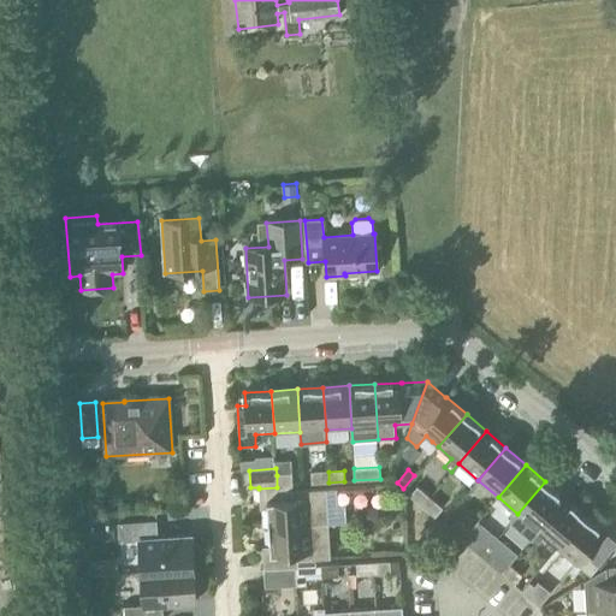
[(311,483),(329,483),(329,472),(311,472),(311,483)]
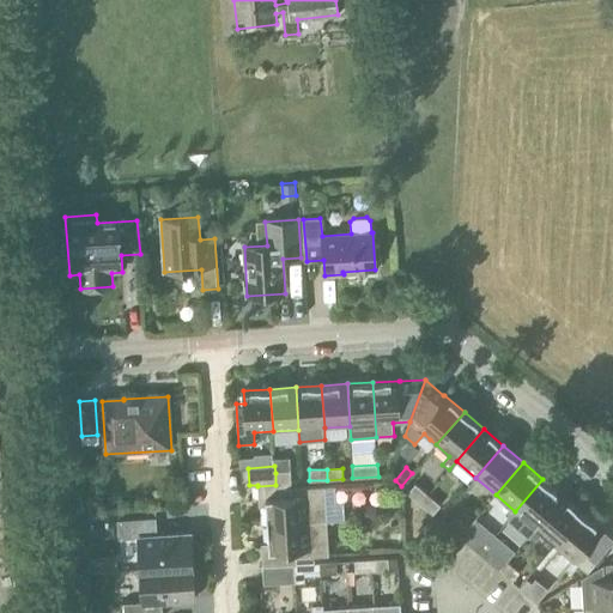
[(290,472),(275,473),(275,485),(291,484),(290,472)]
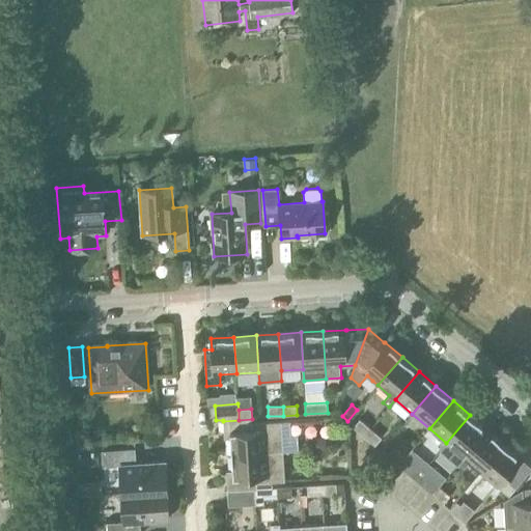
[(457,465),(464,457),(487,429),(470,415),(446,443),(440,450),(457,465)]
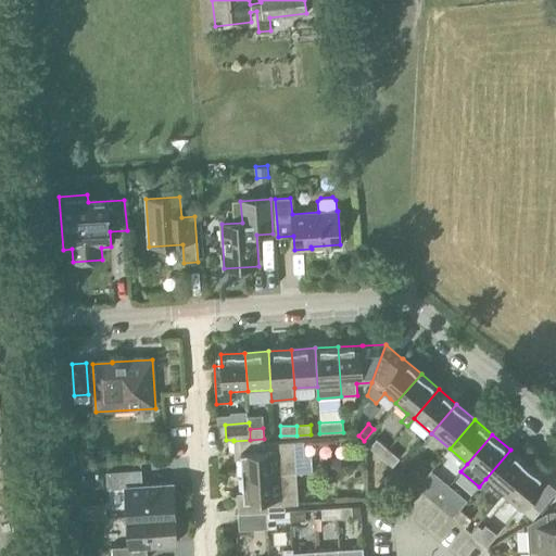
[(250,440),(234,441),(235,454),(241,453),(242,477),(292,474),(298,474),(295,443),(264,445),(264,439),(250,440)]
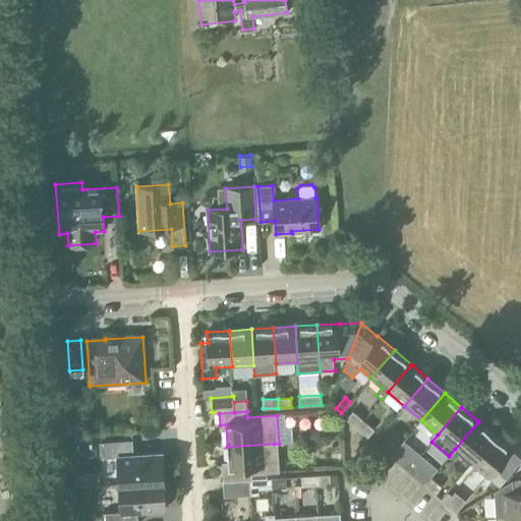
[(357,427),(363,420),(353,412),(347,419),(357,427)]
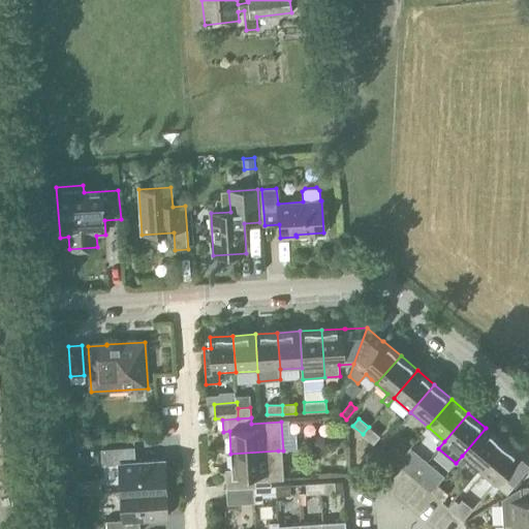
[(369,427),(363,434),(374,444),(380,436),(369,427)]
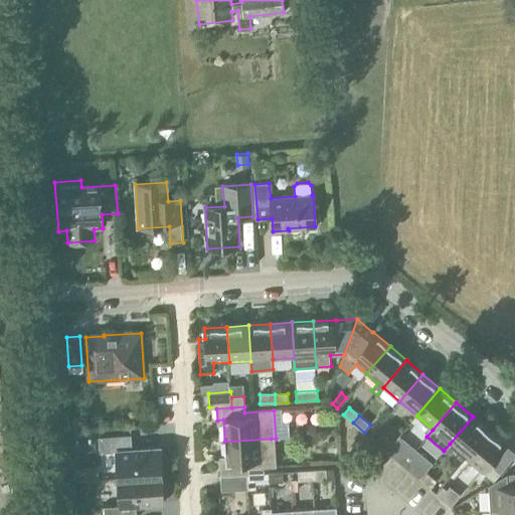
[(466,458),(489,431),(473,416),(450,444),(466,458)]
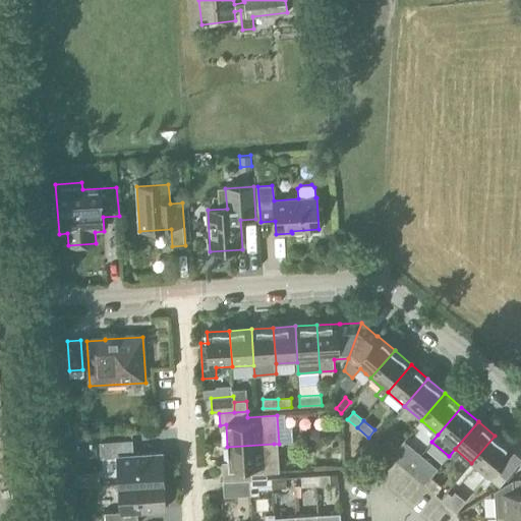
[(495,436),(471,463),(488,478),(496,470),(512,451),(495,436)]
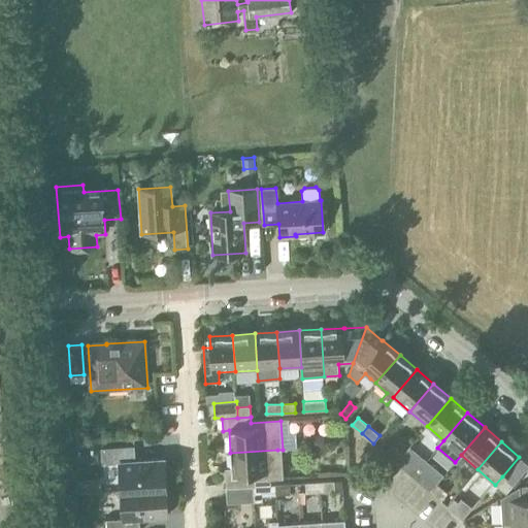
[(396,462),(402,455),(392,447),(386,454),(396,462)]
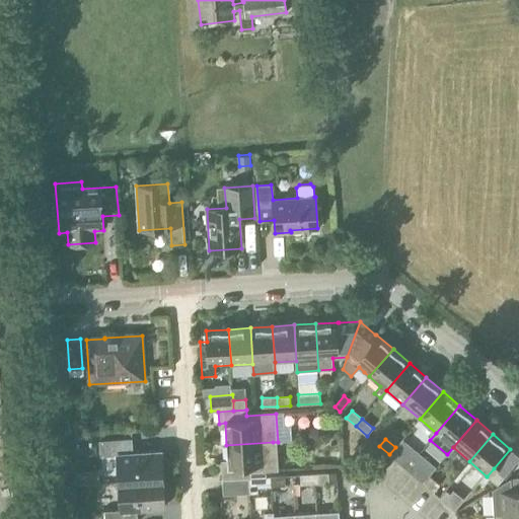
[(119,483),(163,479),(161,451),(133,453),(132,440),(99,442),(100,456),(117,455),(119,483)]
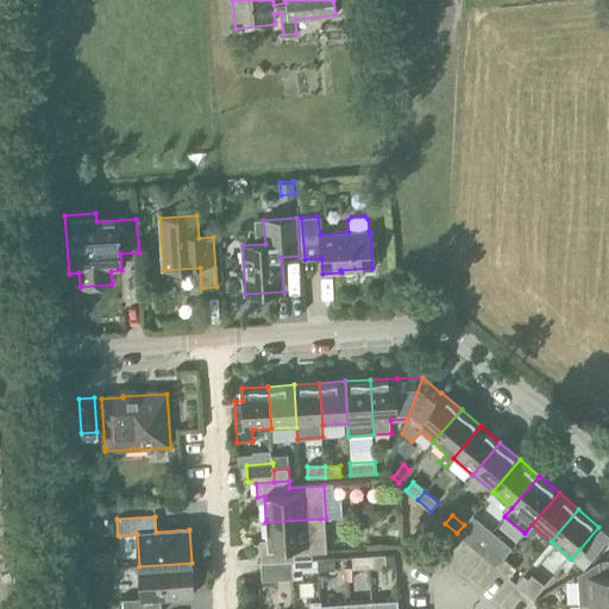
[(320,519),(265,522),(268,547),(261,547),(262,563),(292,562),(294,562),(294,554),(313,553),(327,552),(326,519),(320,519)]
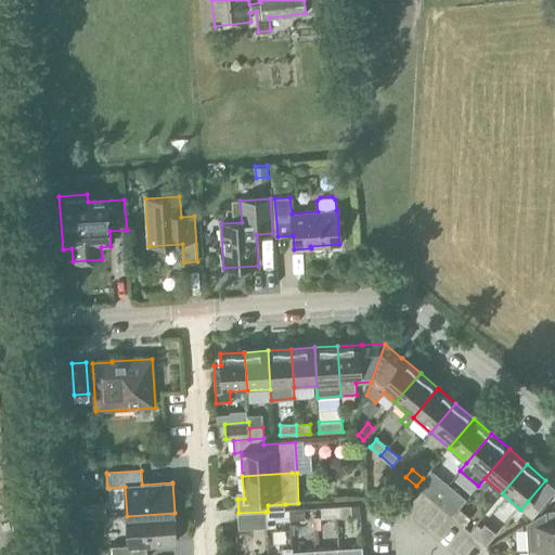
[(423,478),(416,486),(429,497),(436,489),(423,478)]
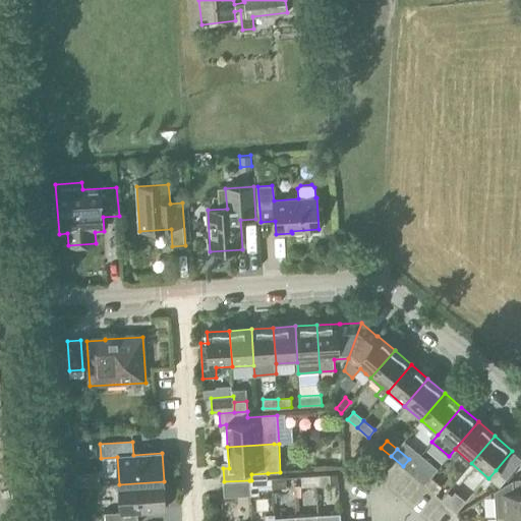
[(424,484),(430,477),(420,469),(414,476),(424,484)]
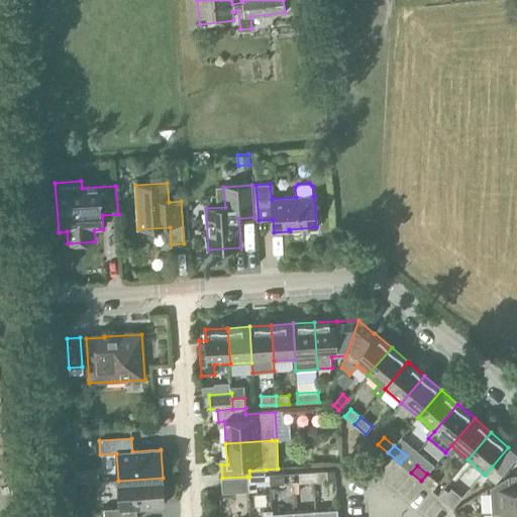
[(492,467),(485,475),(496,484),(496,483),(502,476),(492,467)]
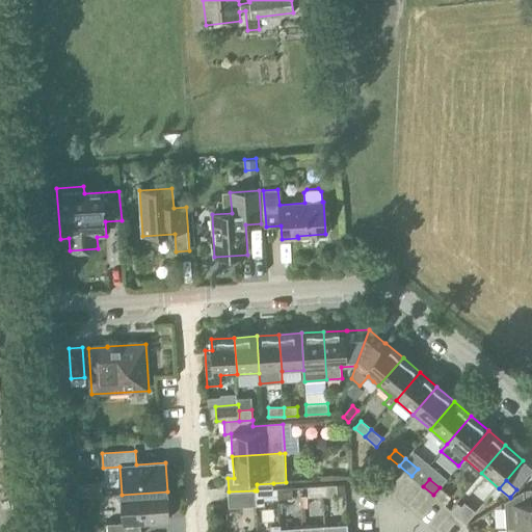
[(256,507),(268,506),(268,500),(278,500),(278,498),(277,488),(273,488),(273,483),(257,484),(257,490),(255,490),(256,507)]
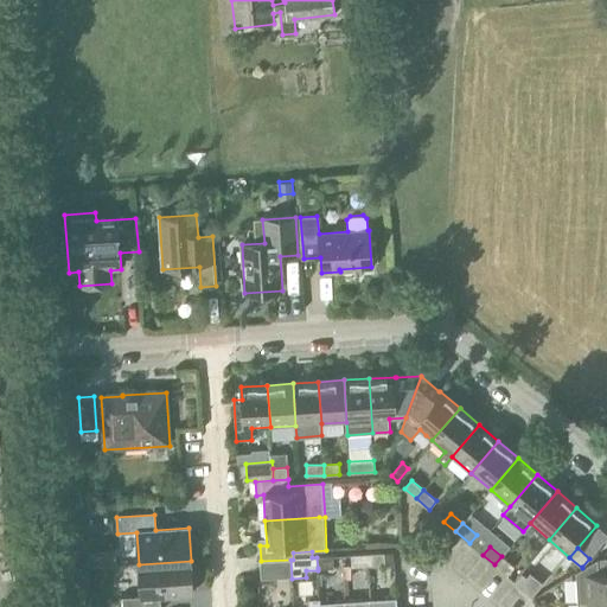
[(368,554),(369,567),(384,566),(384,553),(368,554)]
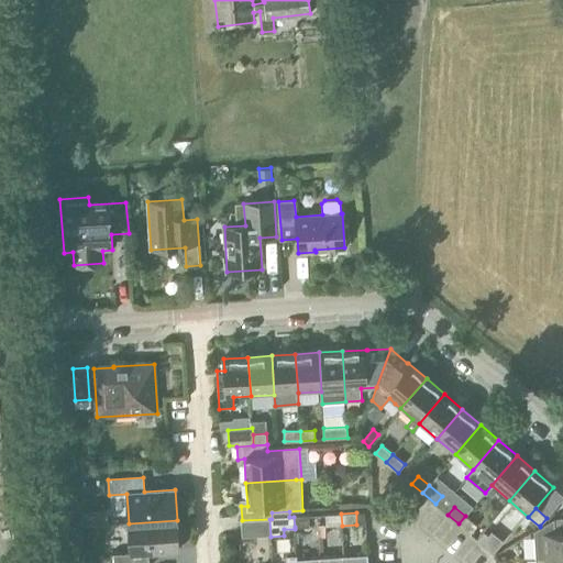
[(327,527),(342,526),(341,514),(326,514),(327,527)]
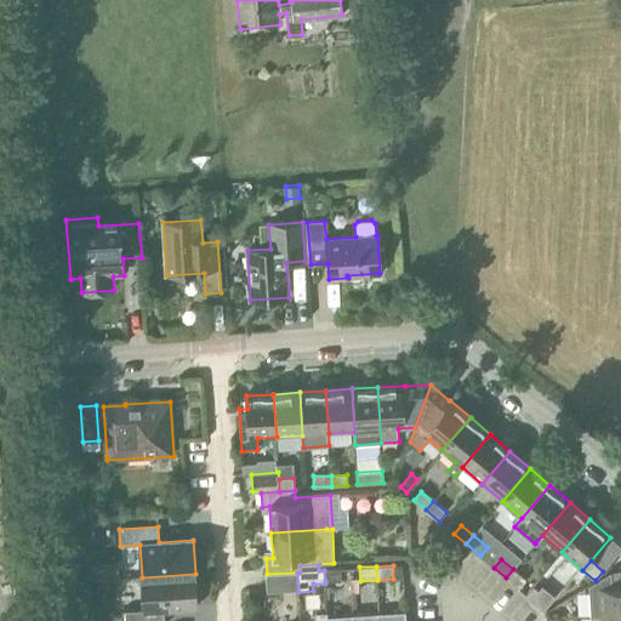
[(340,569),(324,570),(325,581),(341,581),(340,569)]
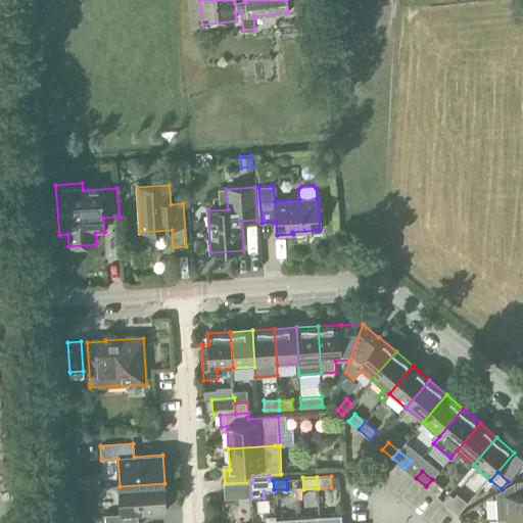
[(432,479),(426,486),(437,496),(444,488),(432,479)]
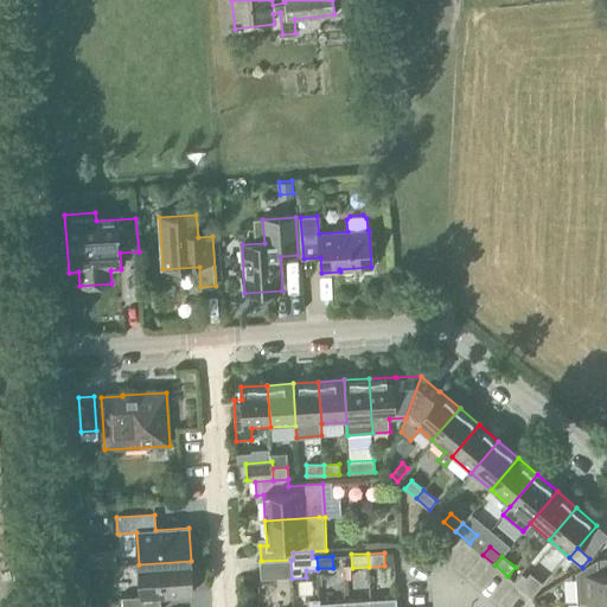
[(576,602),(606,599),(606,557),(596,558),(575,573),(576,602)]
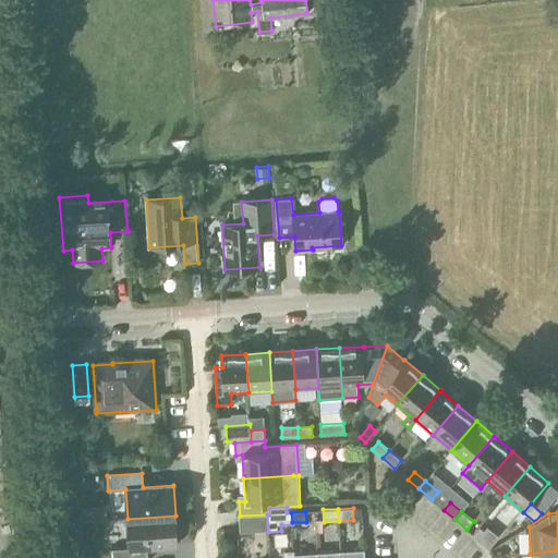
[(267,514),(240,516),(241,533),(268,532),(267,514)]
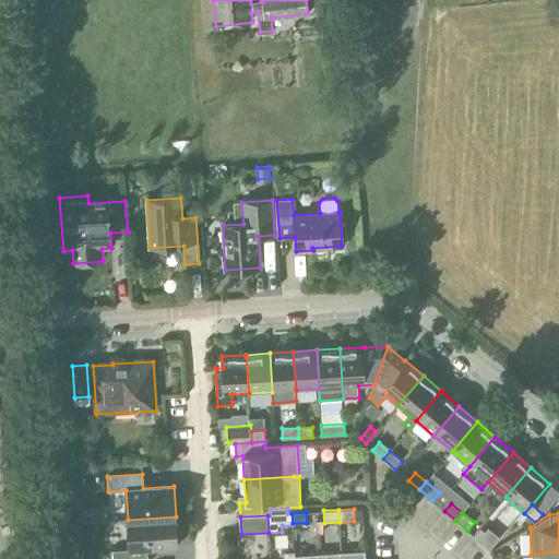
[(176,516),(128,520),(130,549),(113,550),(113,558),(146,558),(146,549),(177,547),(176,516)]
